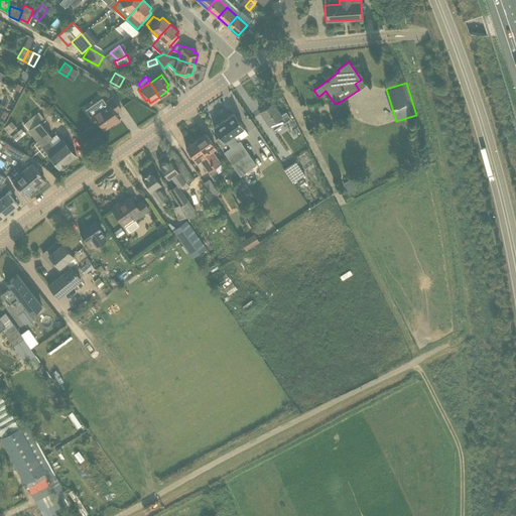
[(115,112),(121,108),(113,97),(105,103),(106,105),(91,115),(97,124),(99,122),(104,129),(113,122),(114,124),(120,120),(115,112)]
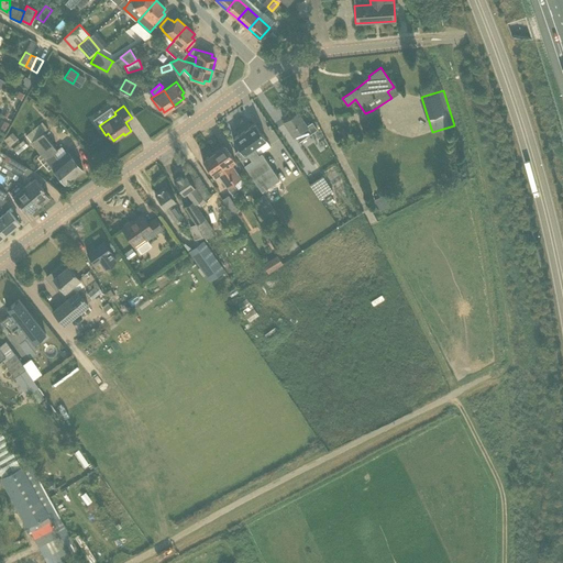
[(297,111),(284,120),(294,135),(301,130),(306,136),(313,131),(308,124),(307,125),(297,111)]
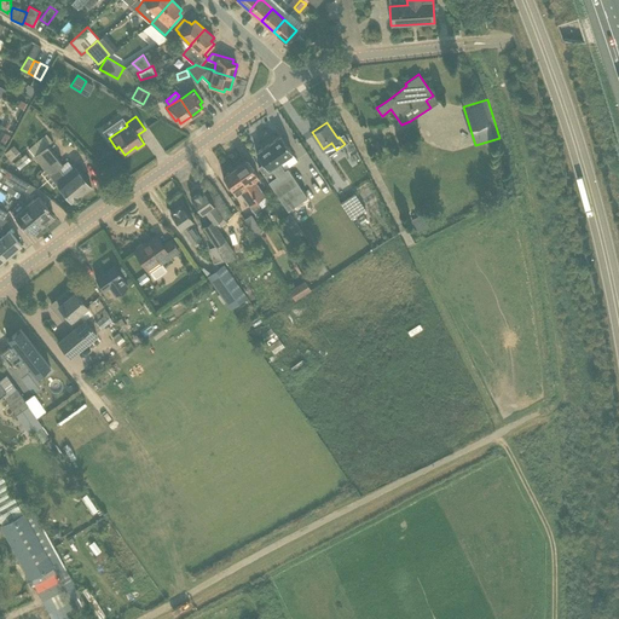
[(47,145),(52,140),(46,133),(28,149),(73,201),(91,185),(69,160),(63,165),(47,145)]
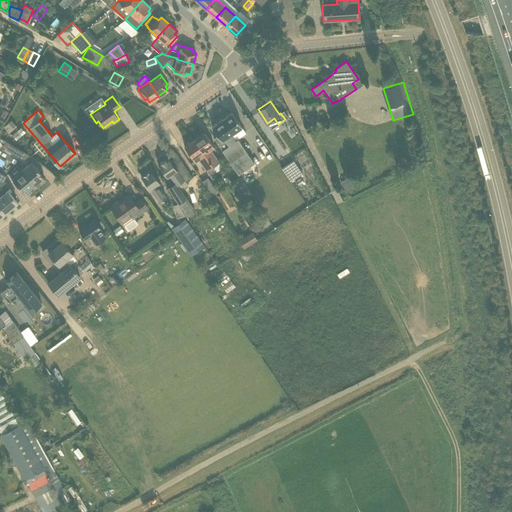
[(212,126),(218,134),(218,135),(213,138),(238,173),(254,162),(237,138),(235,140),(231,134),(242,126),(232,112),(212,126)]
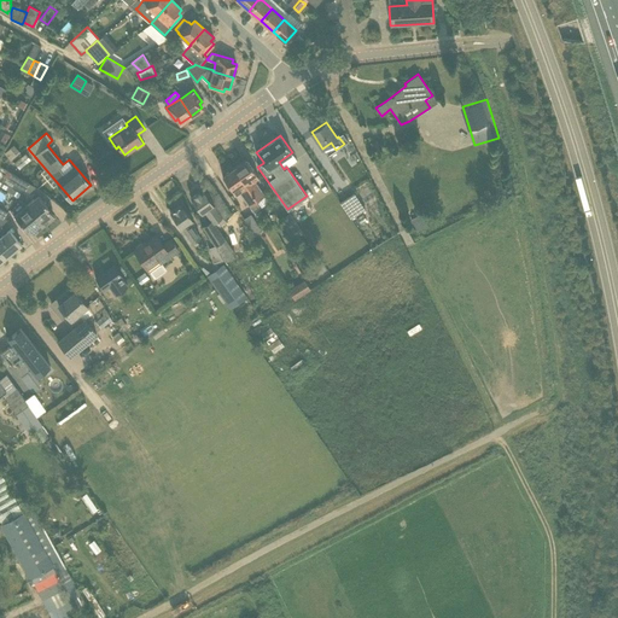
[(380,149),(378,140),(369,143),(373,152),(380,149)]
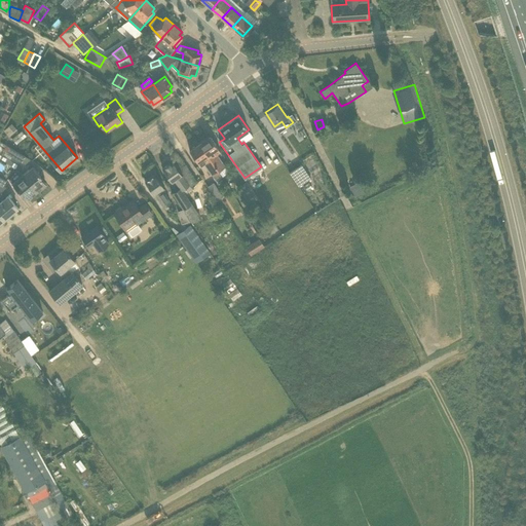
[(12,123),(4,129),(9,136),(17,128),(12,123)]
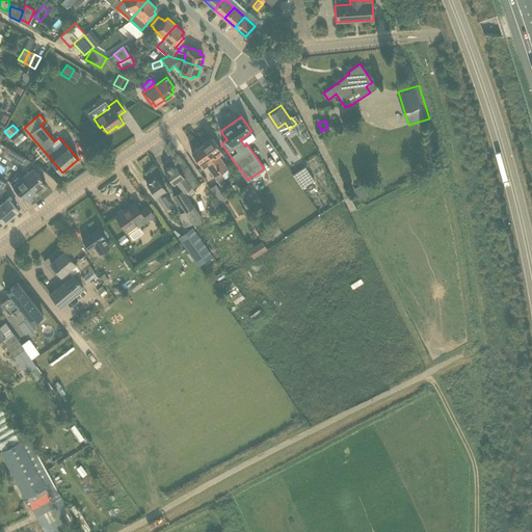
[(19,135),(12,140),(17,144),(23,139),(19,135)]
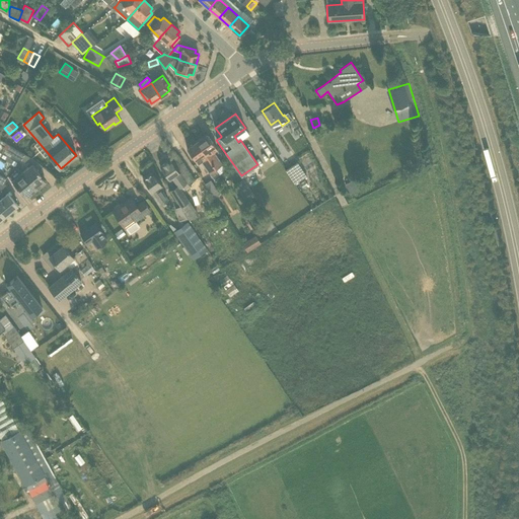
[(217,148),(207,134),(197,140),(216,168),(223,163),(214,151),(217,148)]
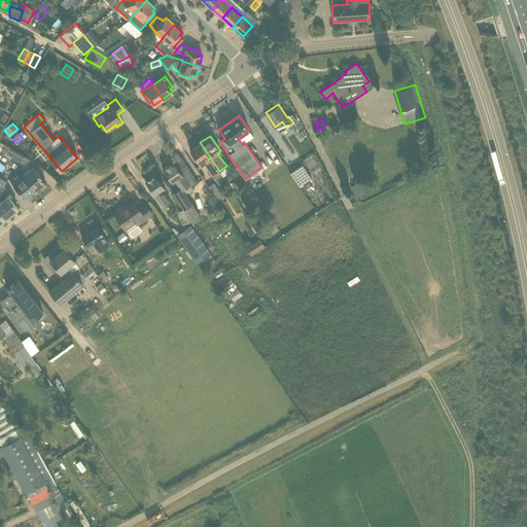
[(223,176),(219,171),(200,142),(189,149),(201,165),(204,163),(217,181),(223,176)]
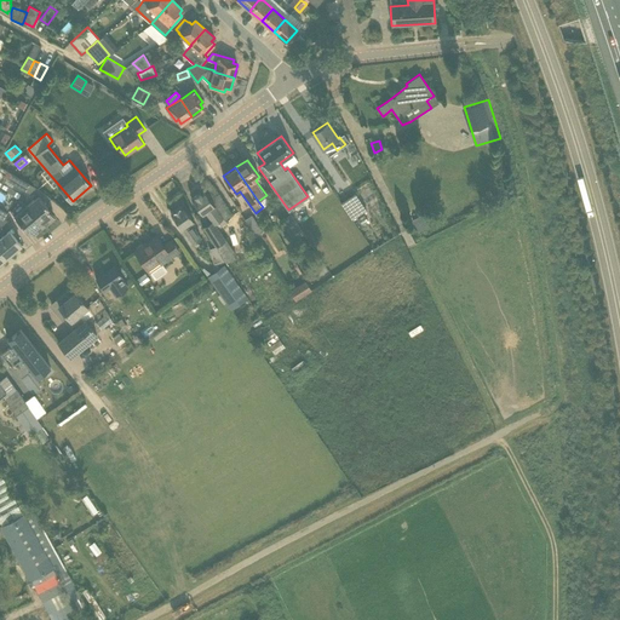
[(11,173),(9,178),(7,179),(32,194),(35,187),(11,173)]
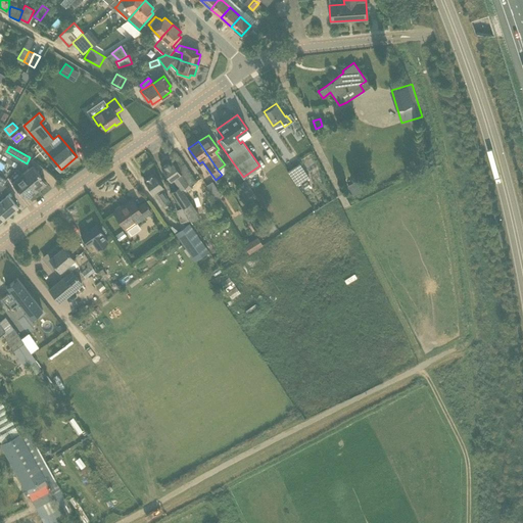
[(173,179),(178,186),(172,191),(187,215),(196,208),(191,201),(186,192),(192,189),(189,185),(195,182),(178,155),(172,160),(161,168),(171,181),(173,179)]
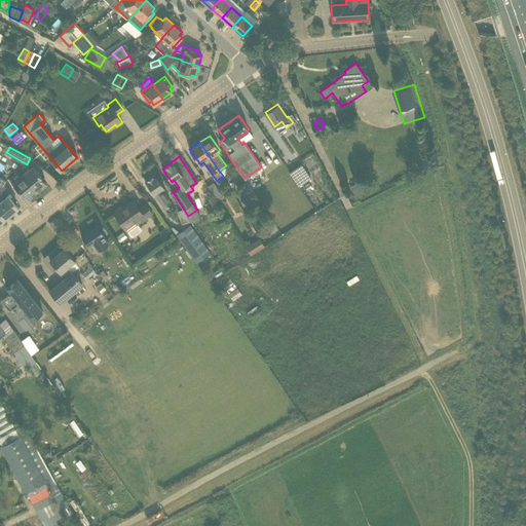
[(310,178),(301,163),(289,172),(299,186),(310,178)]
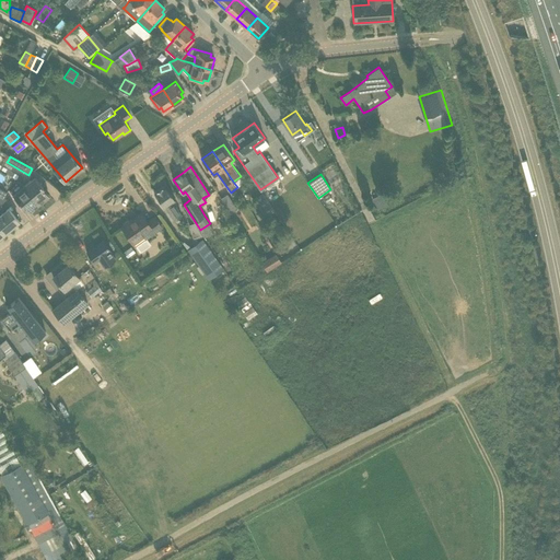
[(39,205),(49,196),(43,188),(44,187),(35,176),(24,186),(39,205)]
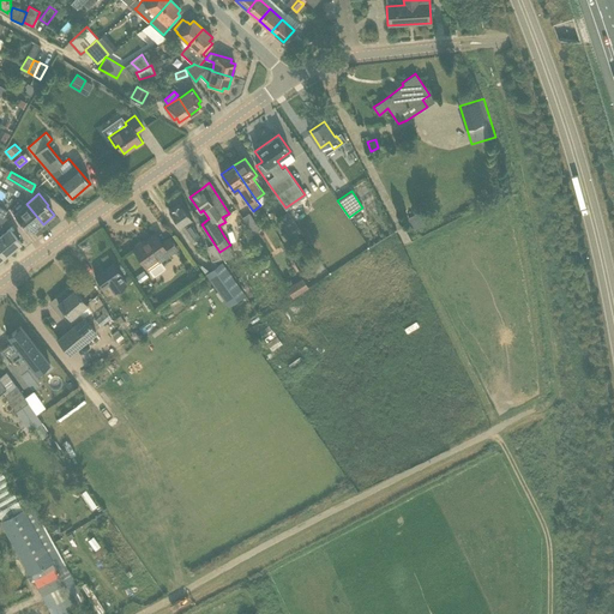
[(25,224),(32,233),(43,224),(26,204),(23,199),(19,197),(11,210),(24,226),(25,224)]
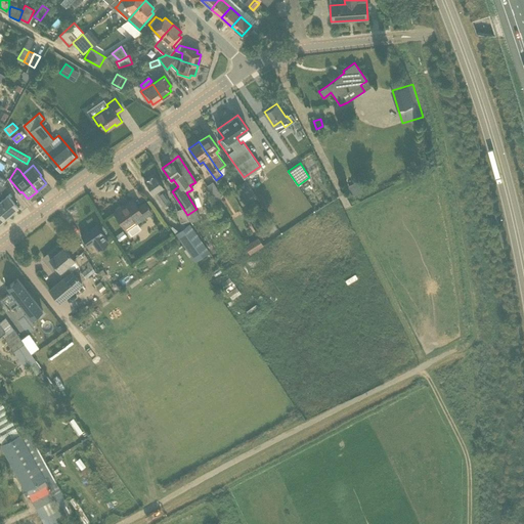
[(144,180),(163,206),(166,209),(169,207),(166,204),(170,201),(161,188),(164,186),(154,173),(144,180)]
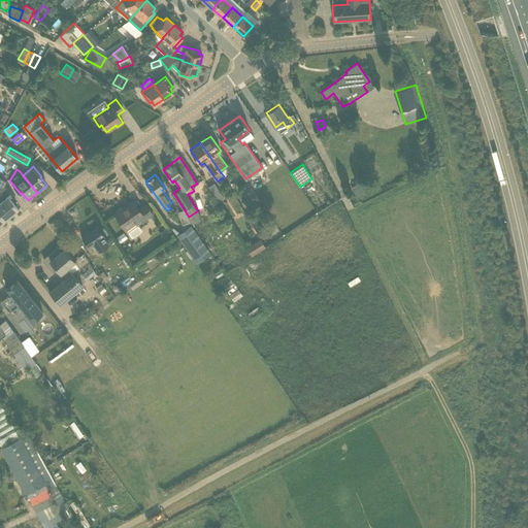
[(259,199),(250,186),(248,182),(238,188),(250,204),(259,199)]
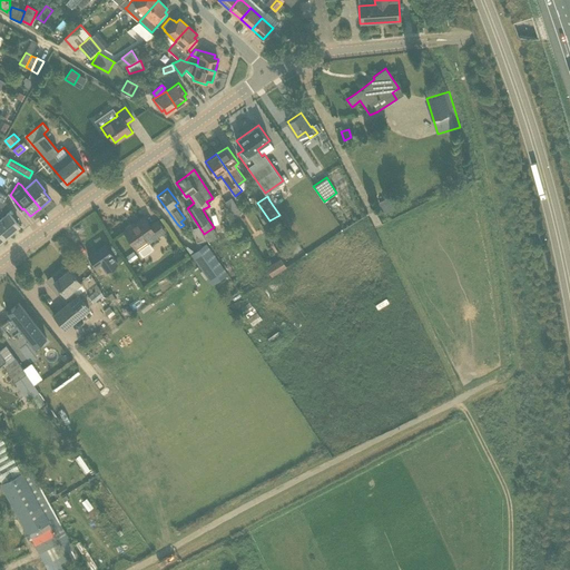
[(232,197),(226,202),(235,217),(242,213),(232,197)]
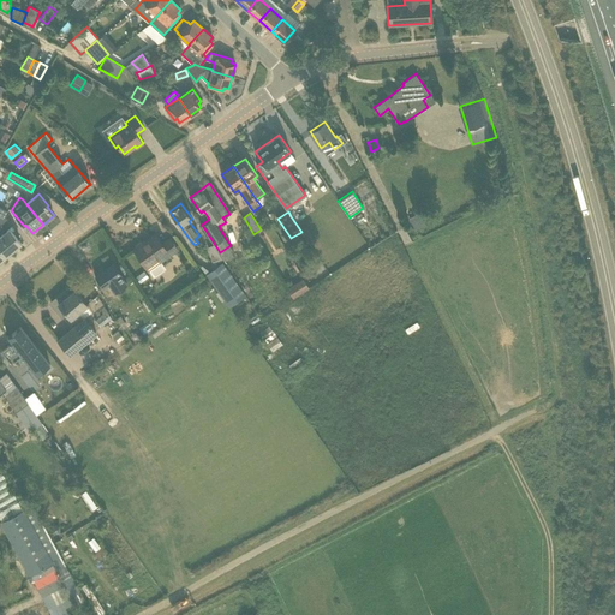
[(419,213),(410,218),(415,228),(425,224),(419,213)]
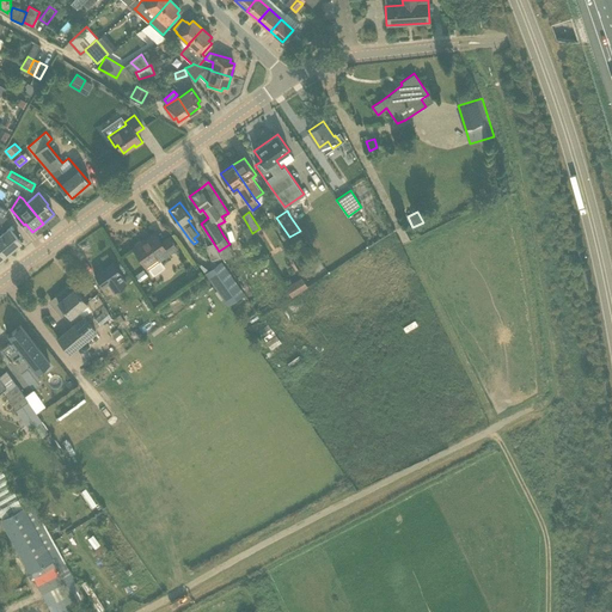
[(0,251),(4,256),(20,242),(8,228),(0,236),(0,251)]
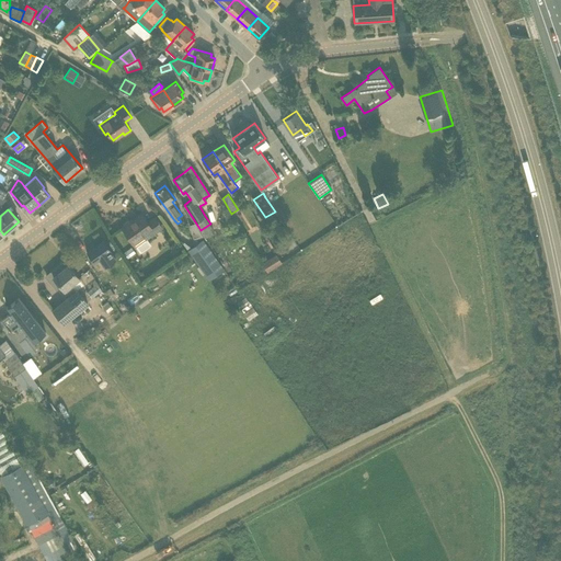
[(148,222),(141,213),(122,227),(133,243),(144,236),(147,239),(162,228),(155,217),(148,222)]
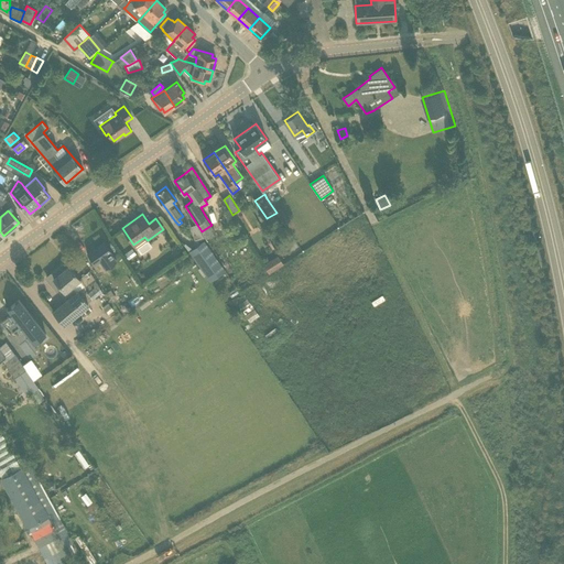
[(99,260),(105,268),(116,261),(110,253),(111,252),(104,241),(87,253),(94,263),(99,260)]
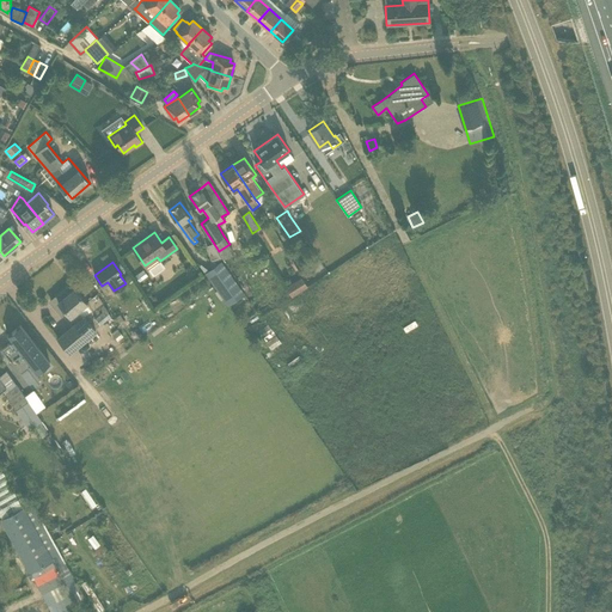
[(221,262),(204,274),(228,306),(244,294),(221,262)]
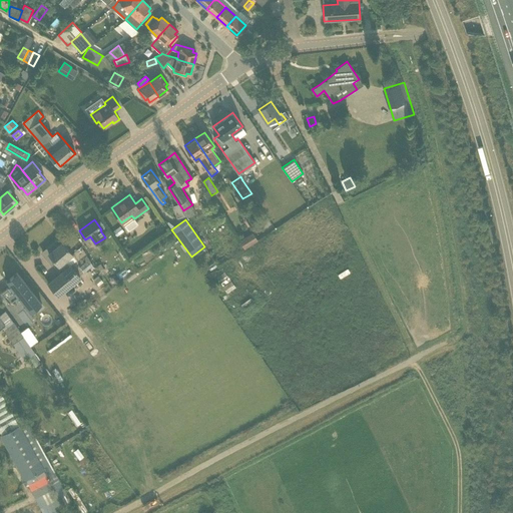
[(244,248),(250,244),(246,238),(240,242),(244,248)]
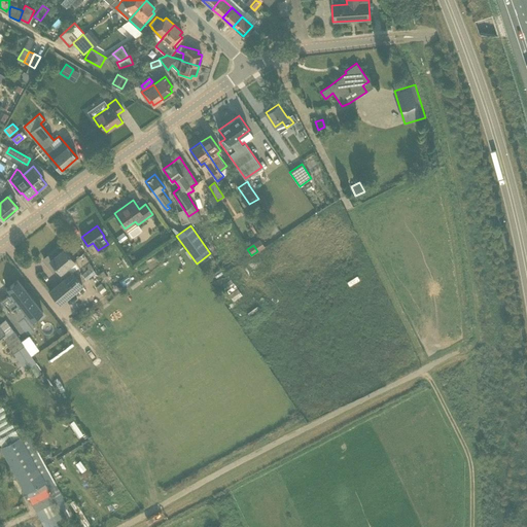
[(56,268),(60,273),(61,272),(66,278),(49,291),(60,303),(82,284),(72,273),(79,267),(64,249),(58,253),(56,250),(43,259),(53,271),(56,268)]
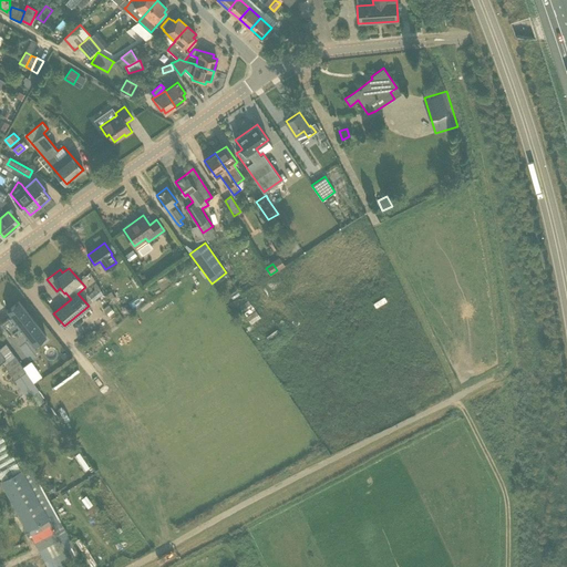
[(7,310),(11,316),(8,318),(7,318),(8,319),(2,323),(1,322),(1,323),(10,336),(20,328),(33,346),(34,344),(32,341),(42,333),(45,337),(45,336),(19,300),(18,301),(18,302),(8,310),(8,309),(7,310)]
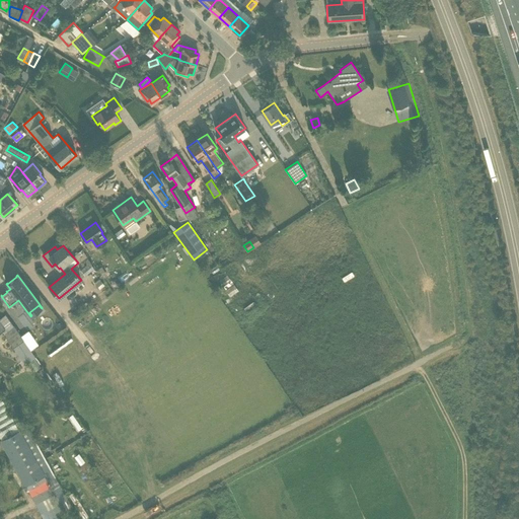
[(104,285),(99,279),(94,282),(94,283),(99,289),(104,285)]
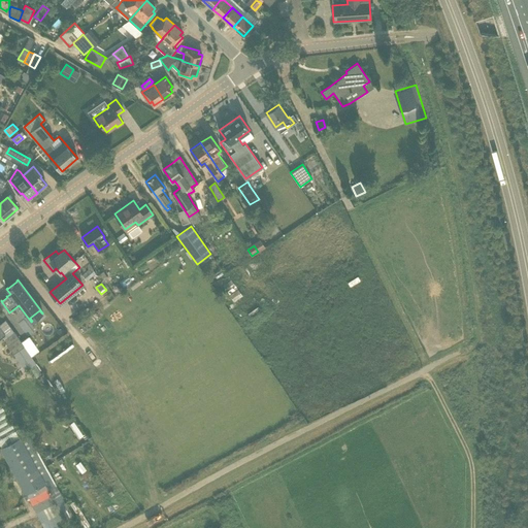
[(234,301),(240,297),(235,291),(234,292),(229,295),(234,301)]
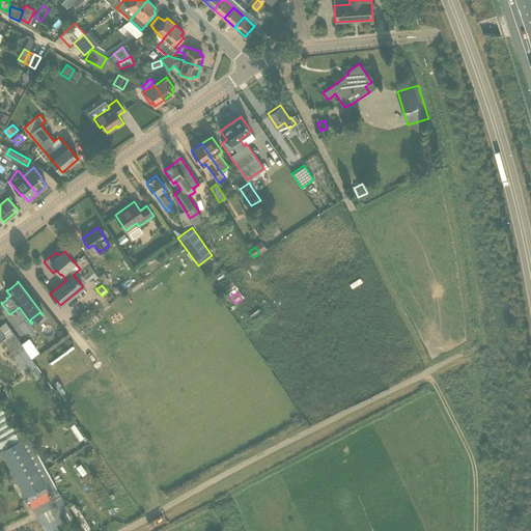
[(15,333),(4,341),(14,355),(24,347),(15,333)]
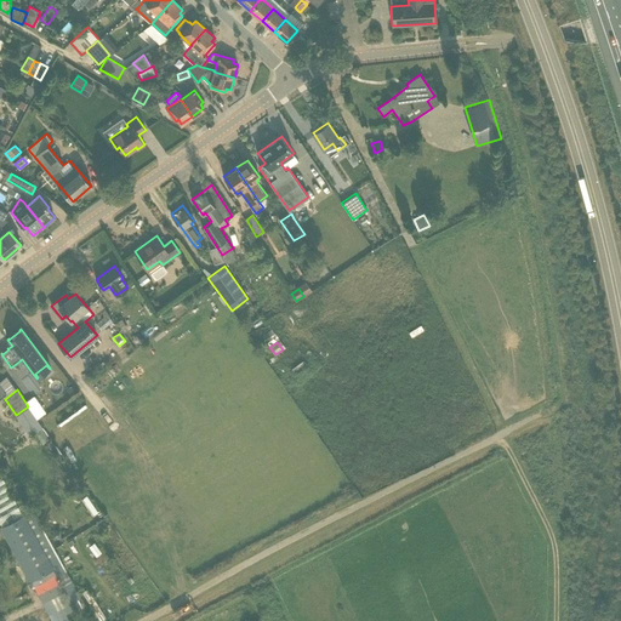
[(28,406),(16,415),(28,432),(34,432),(40,427),(43,426),(28,406)]
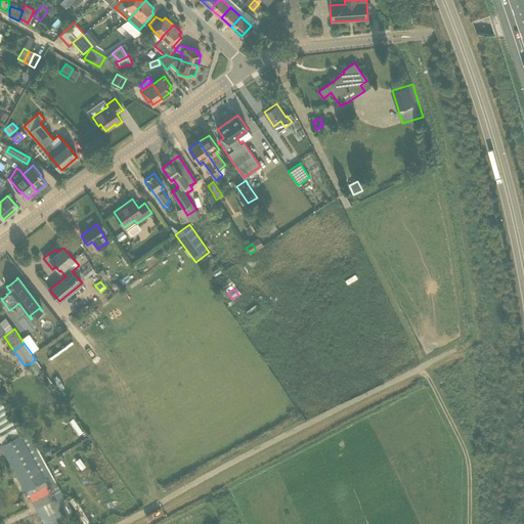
[(45,478),(20,434),(27,431),(22,423),(15,427),(16,430),(0,438),(0,439),(2,443),(0,444),(25,490),(45,478)]
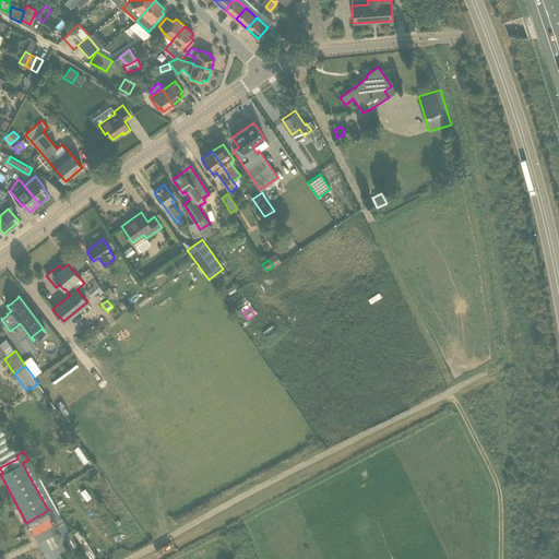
[(74,533),(83,547),(91,558),(95,556),(79,530),(74,533)]
